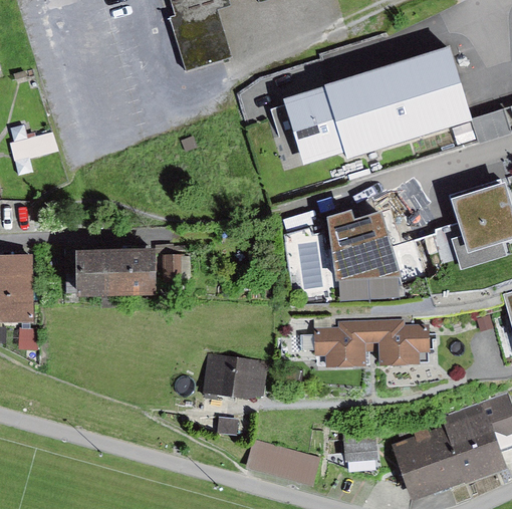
[(166,0),(173,21),(168,23),(184,76),(230,62),(215,15),(229,11),(227,4),(241,0),(254,0),(257,8),(282,0),(166,0)]
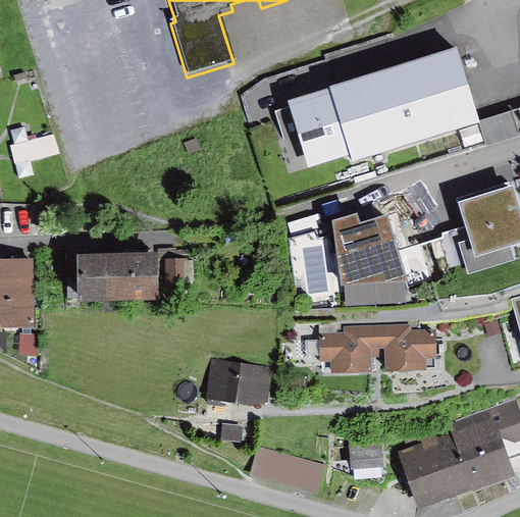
[(457,46),(329,85),(330,88),(351,155),(353,160),(480,120),(457,46)]
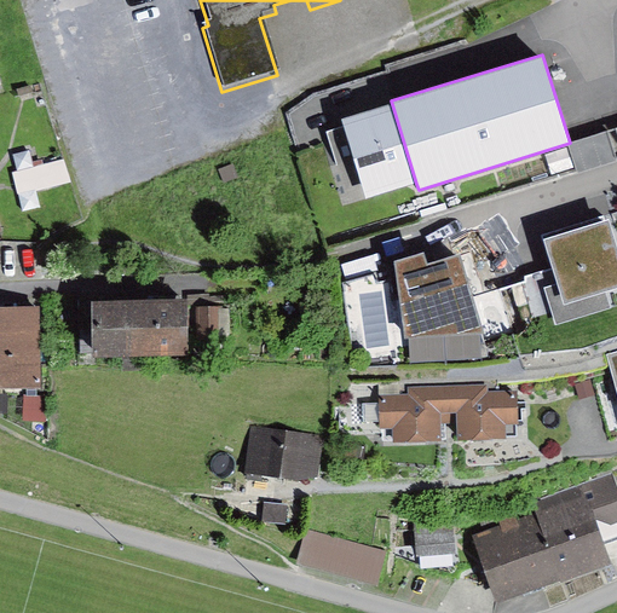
[(28,91),(16,93),(19,108),(32,105),(28,91)]
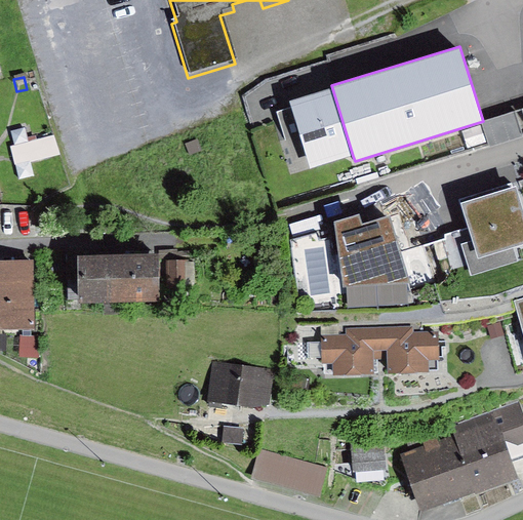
[(353,156),(332,88),(288,102),(309,169),(353,156)]
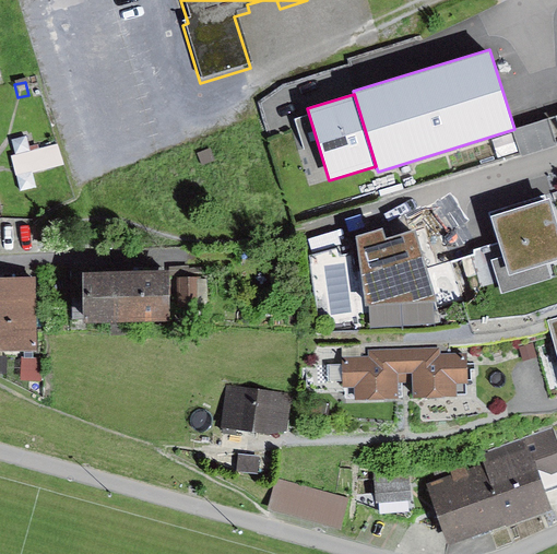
[(55,149),(10,160),(14,179),(59,168),(55,149)]
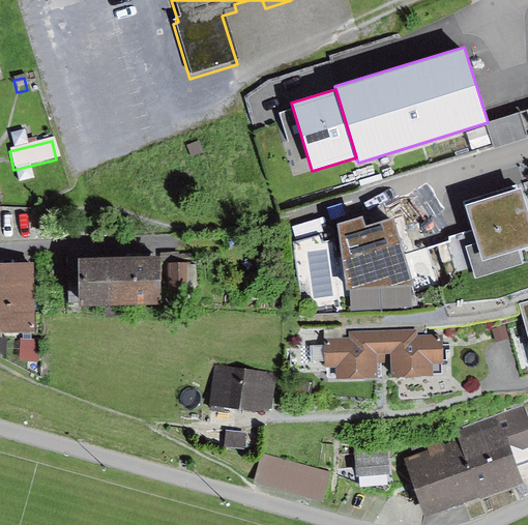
[(527,213),(520,187),(463,205),(480,260),(527,245),(527,213)]
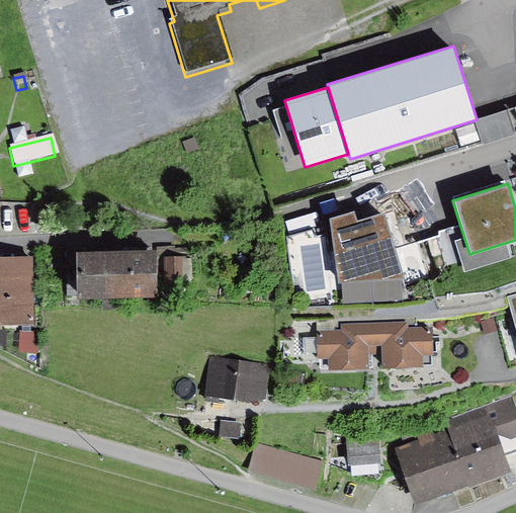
[(353,210),(330,218),(338,282),(368,281),(369,293),(401,290),(401,278),(405,279),(383,212),(355,219),(353,210)]
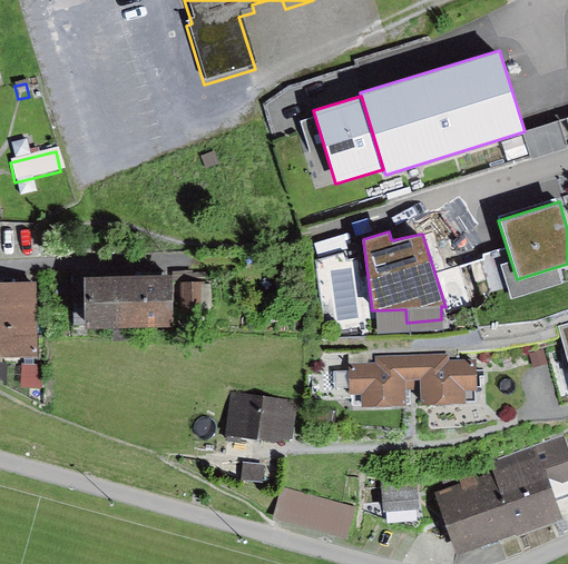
[(143,327),(143,277),(86,277),(85,327),(143,327)]
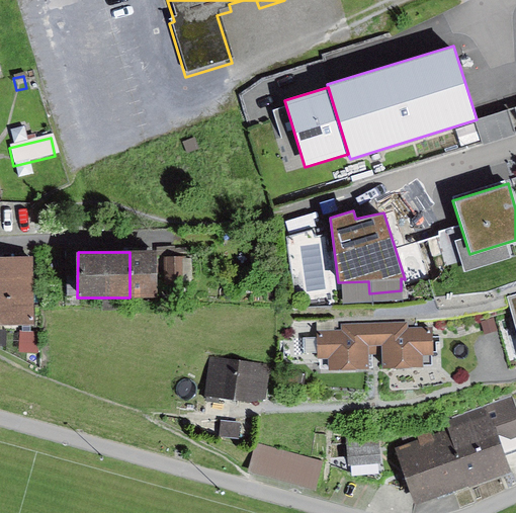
[(130,297),(157,297),(157,252),(130,252),(130,297)]
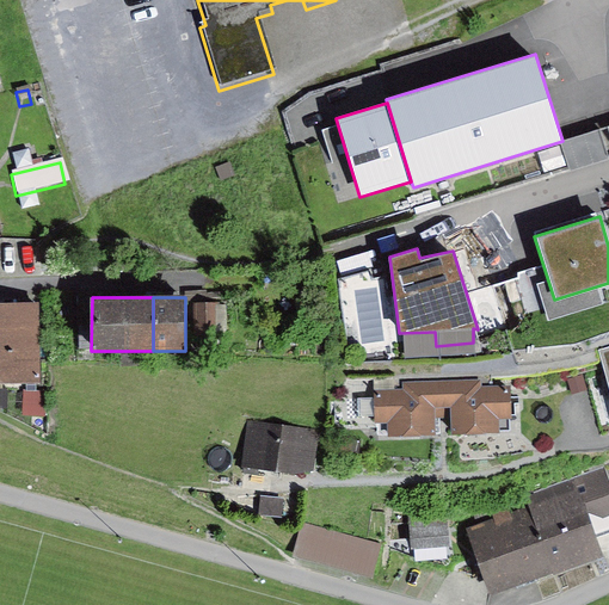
[(38,307),(0,307),(0,381),(31,382),(40,364),(38,307)]
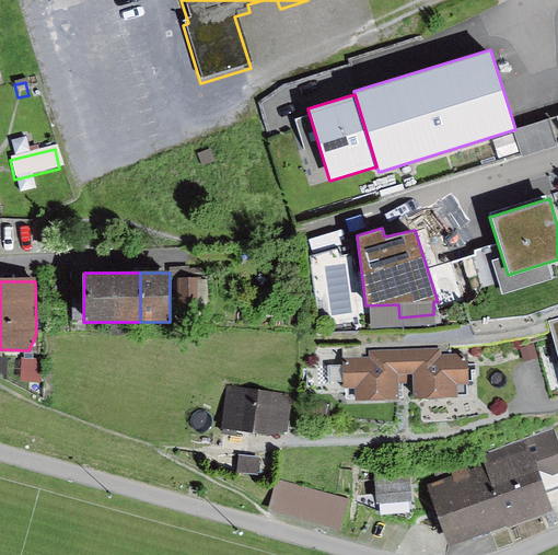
[(195,284),(179,285),(179,311),(195,311),(195,284)]
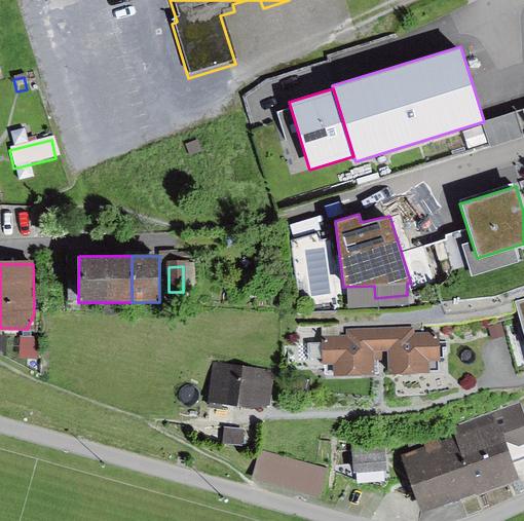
[(523,303),(512,307),(523,350),(523,303)]
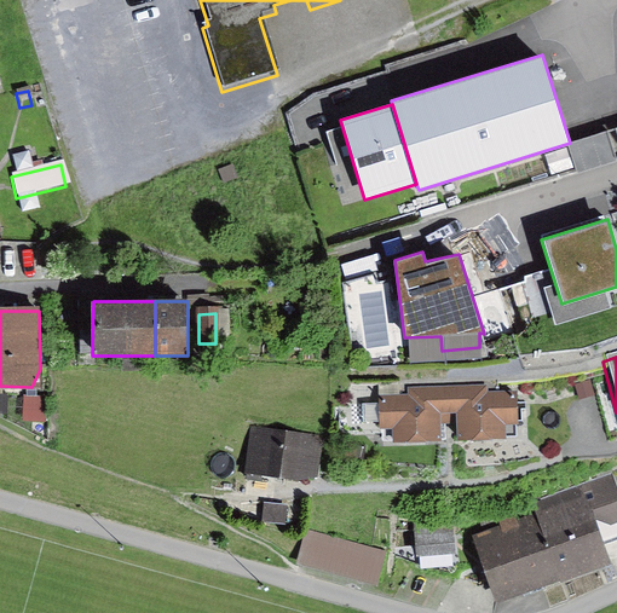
[(589,386),(574,391),(577,404),(593,400),(589,386)]
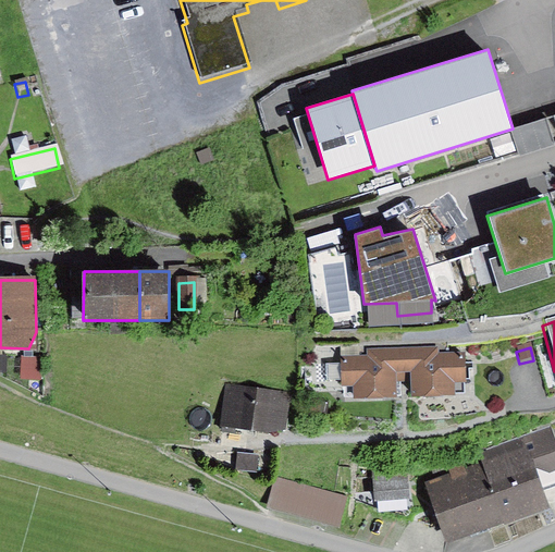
[(438,351),(401,352),(403,384),(410,384),(411,399),(455,396),(455,384),(465,384),(464,356),(438,357),(438,351)]
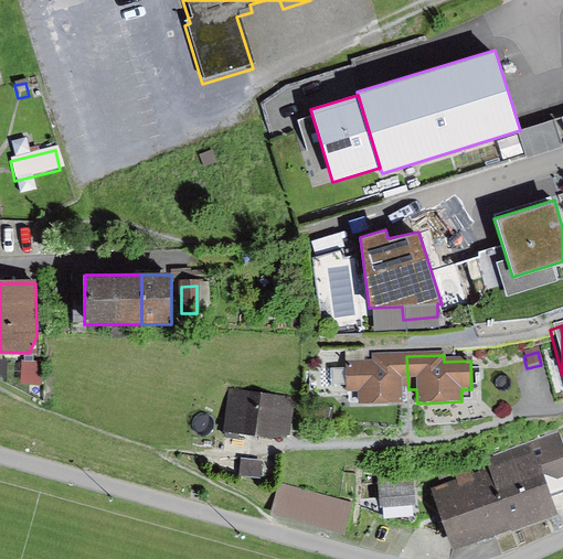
[(402,389),(409,389),(406,356),(371,358),(371,364),(343,365),(344,396),(358,395),(358,404),(403,401),(402,389)]
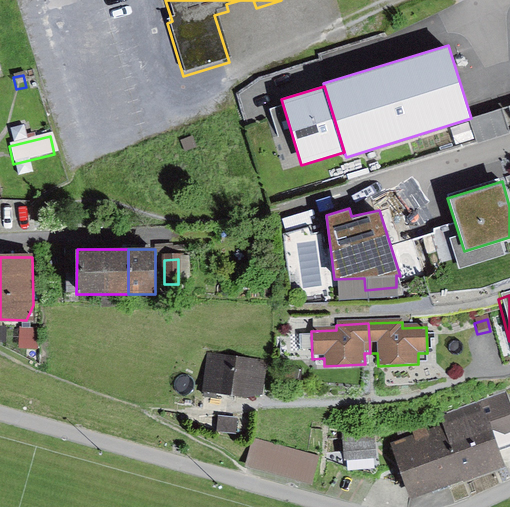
[(265,365),(207,358),(203,391),(261,398),(265,365)]
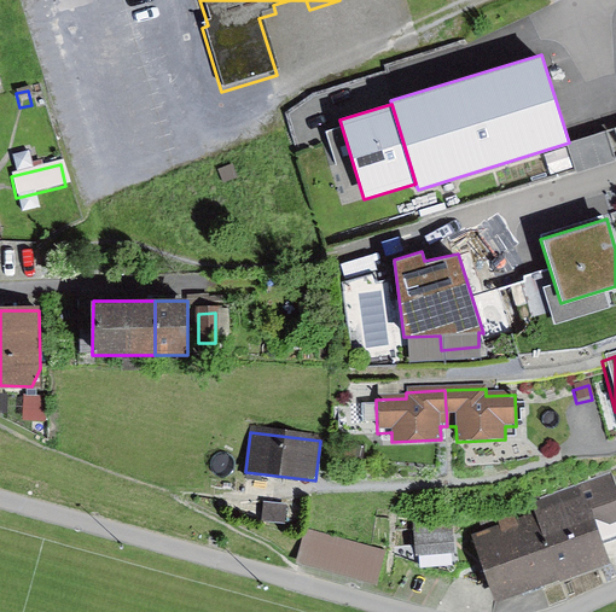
[(530,508),(533,517),(557,580),(559,584),(611,564),(598,530),(615,523),(615,493),(610,477),(530,508)]
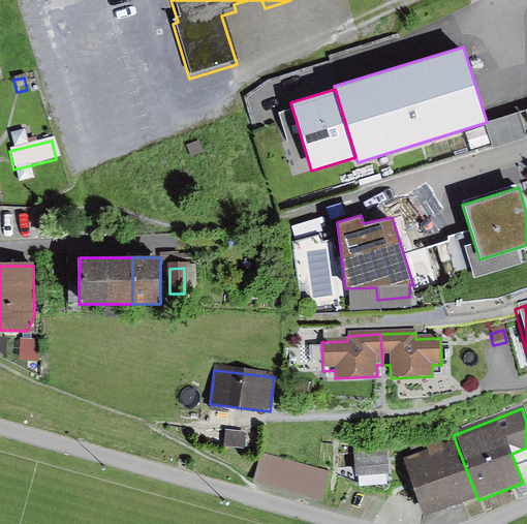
[(244,435),(224,433),(222,450),(242,452),(244,435)]
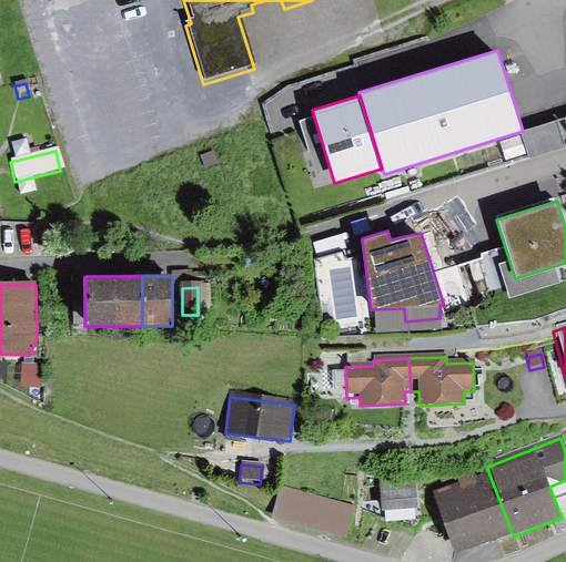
[(457,487),(434,494),(454,552),(512,532),(489,474),(473,480),(470,471),(454,477),(457,487)]
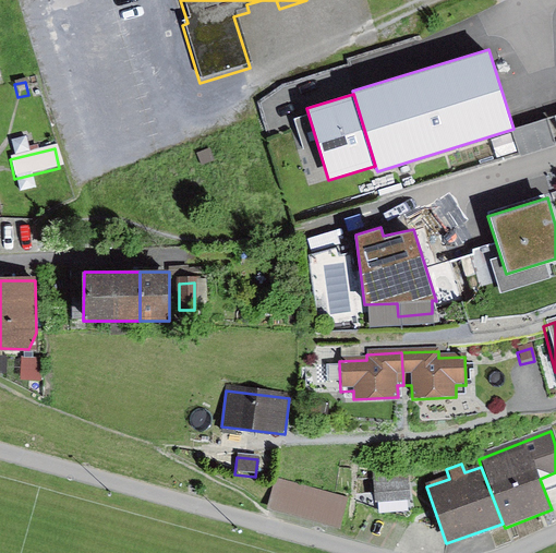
[(407,473),(373,476),(374,502),(409,500),(407,473)]
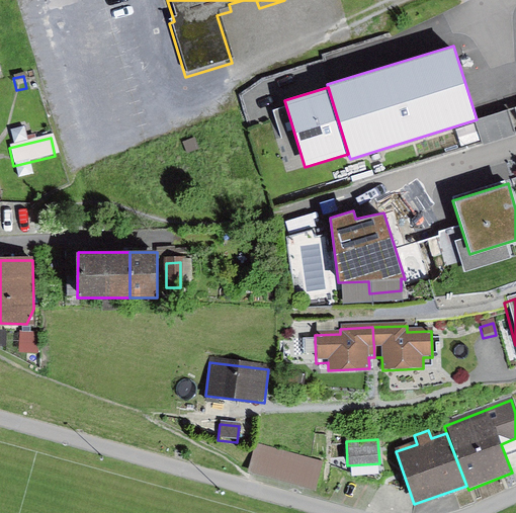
[(255,448),(247,476),(314,495),(322,467),(255,448)]
